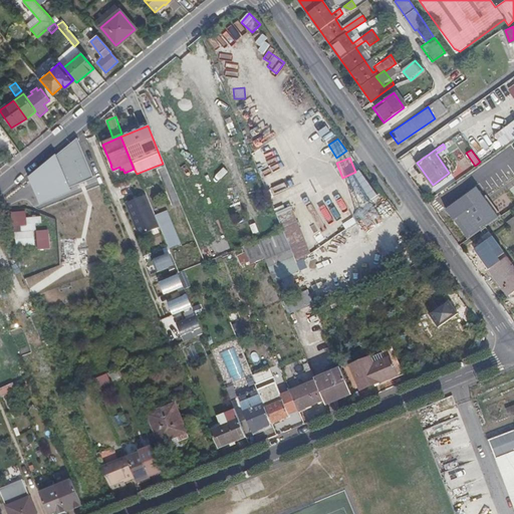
[(359,172),(349,181),(370,204),(380,195),(359,172)]
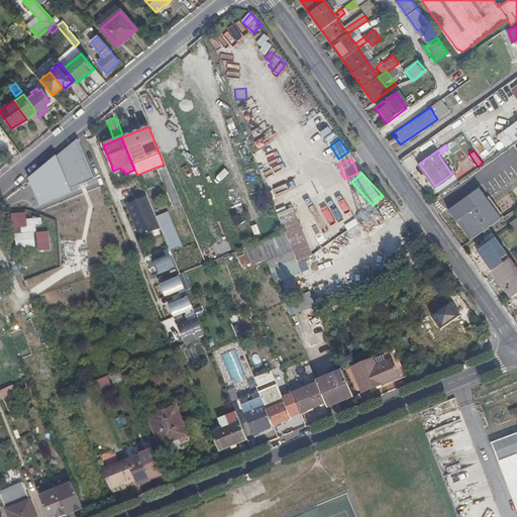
[(281,187),(269,193),(272,200),(284,195),(281,187)]
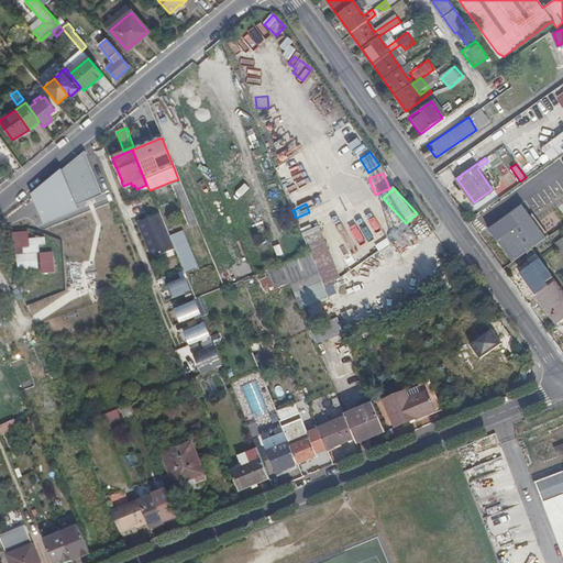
[(136,224),(151,260),(174,250),(159,214),(136,224)]
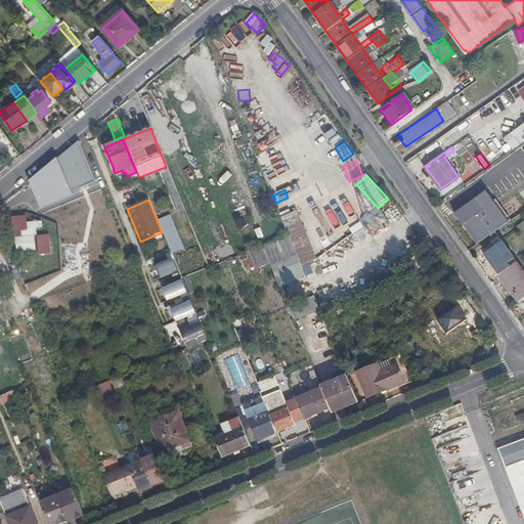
[(340,221),(351,216),(343,201),(333,207),(340,221)]
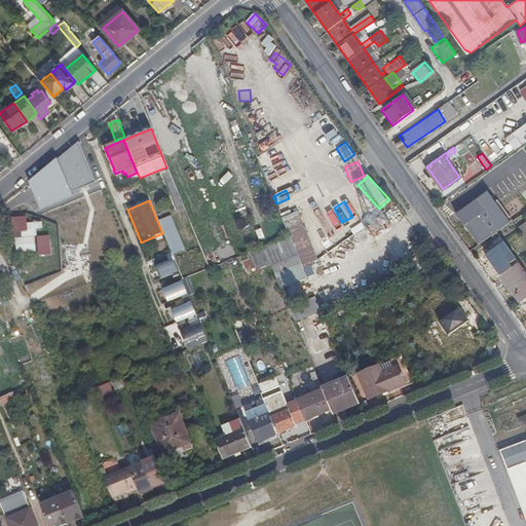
[(297,212),(284,218),(304,268),(317,259),(297,212)]
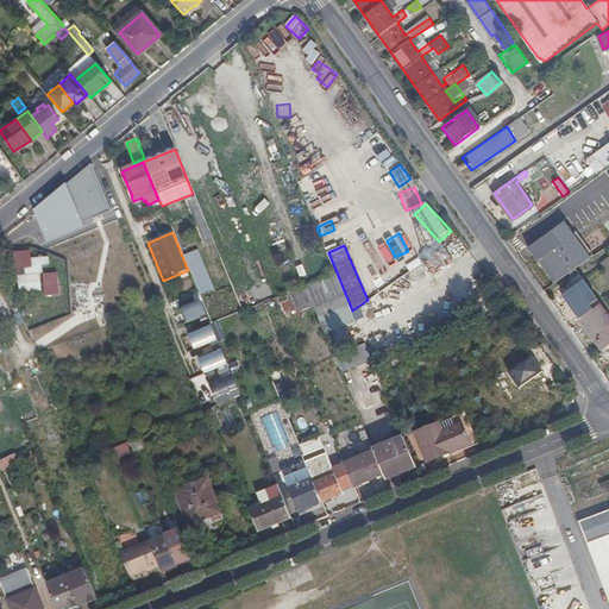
[(553,249),(552,246),(534,259),(538,264),(541,263),(546,270),(544,272),(547,277),(566,263),(564,261),(566,258),(569,249),(557,246),(553,249)]
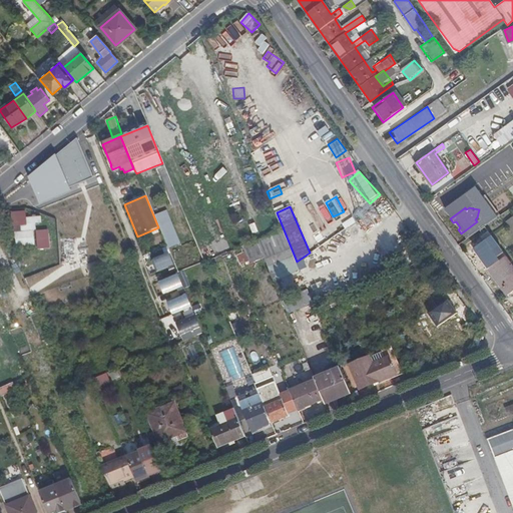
[(12,231),(35,229),(34,222),(40,221),(40,215),(25,216),(25,210),(10,211),(11,225),(12,231)]
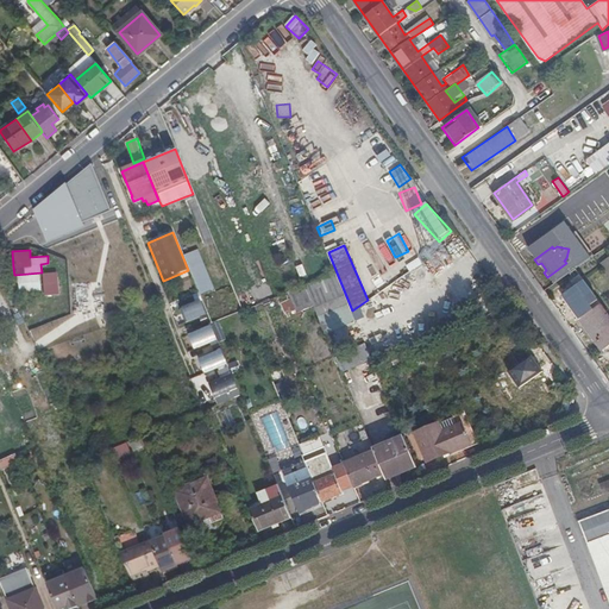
[(352,312),(336,272),(306,284),(314,306),(319,316),(336,309),(343,326),(356,320),(352,312)]
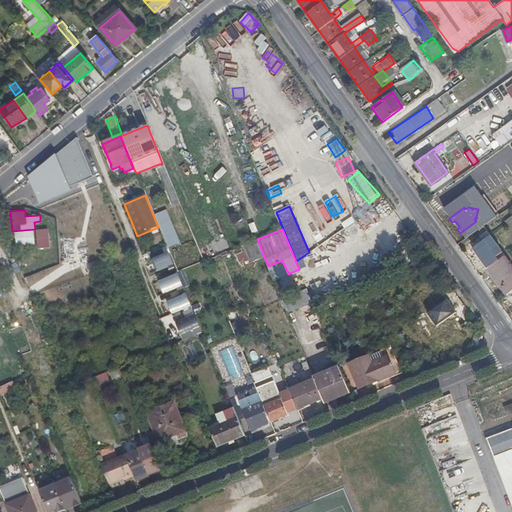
[(33,230),(14,232),(15,246),(35,244),(33,230)]
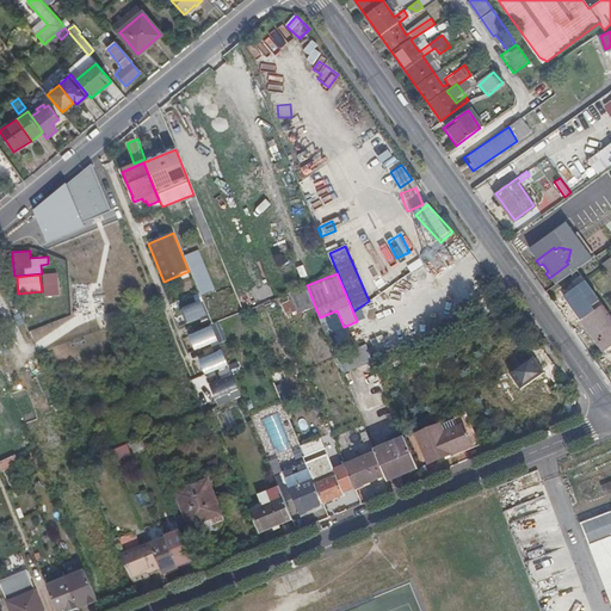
[(59,278),(43,279),(47,297),(59,296),(59,278)]
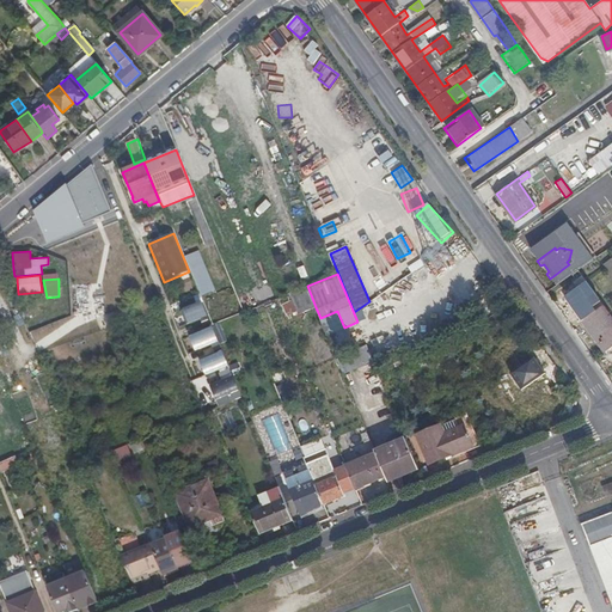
[(307,286),(291,293),(292,298),(298,312),(299,314),(316,307),(307,286)]
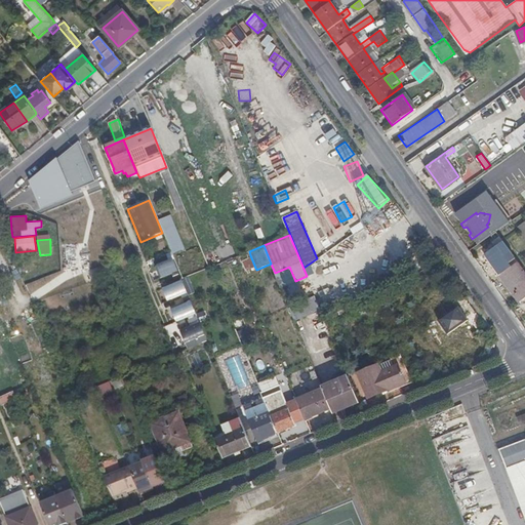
[(255,268),(250,255),(242,259),(247,271),(255,268)]
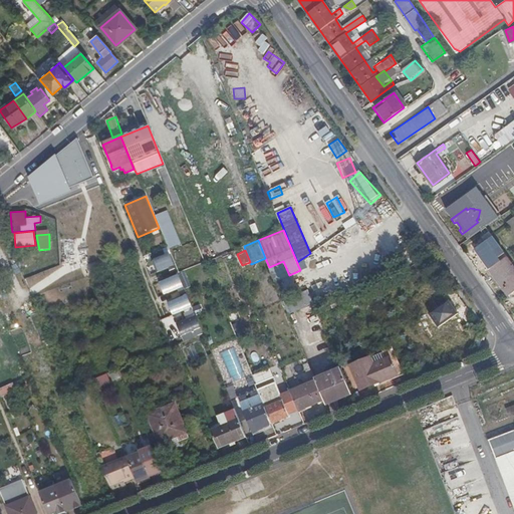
[(163,272),(175,267),(170,256),(163,259),(163,258),(158,260),(163,272)]
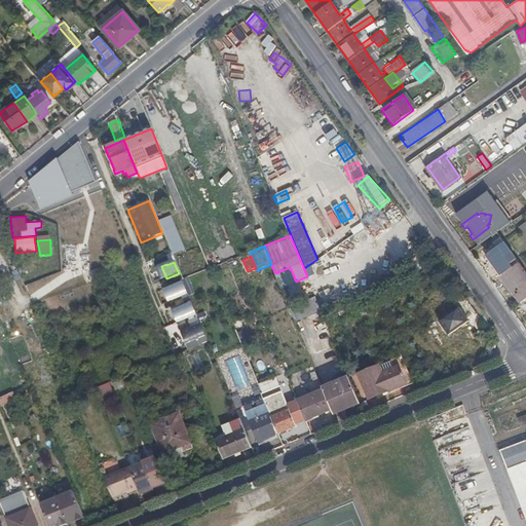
[(519,303),(525,297),(525,272),(519,262),(500,275),(519,303)]
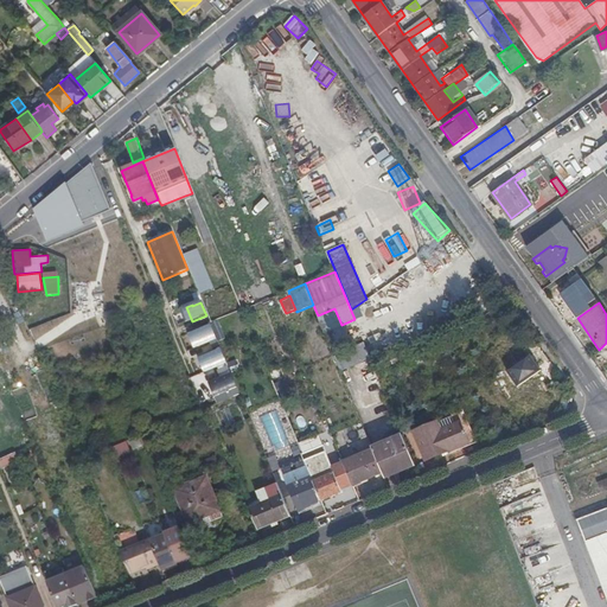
[(192,321),(186,307),(183,310),(187,323),(192,321)]
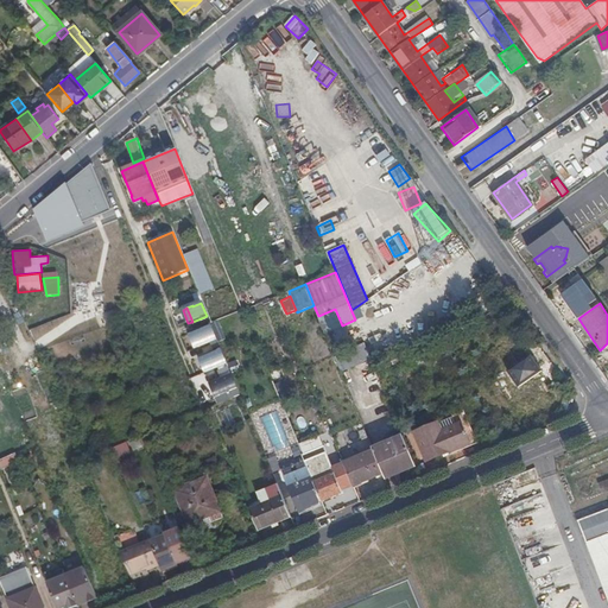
[(210,327),(189,336),(195,350),(216,341),(210,327)]
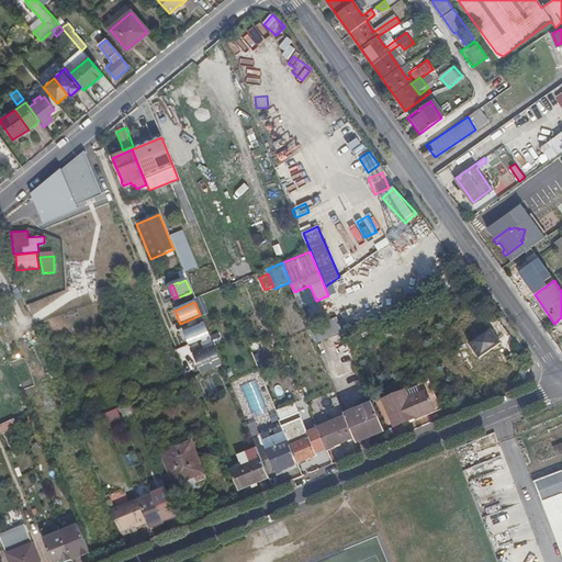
[(205,325),(184,334),(190,346),(211,337),(205,325)]
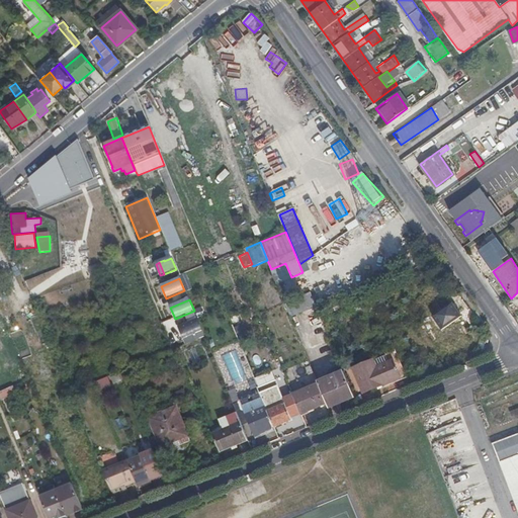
[(297,300),(287,305),(290,316),(301,313),(297,300)]
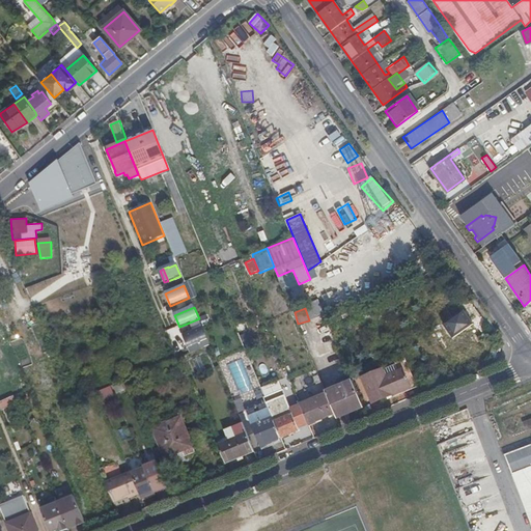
[(202,329),(184,337),(189,348),(207,340),(202,329)]
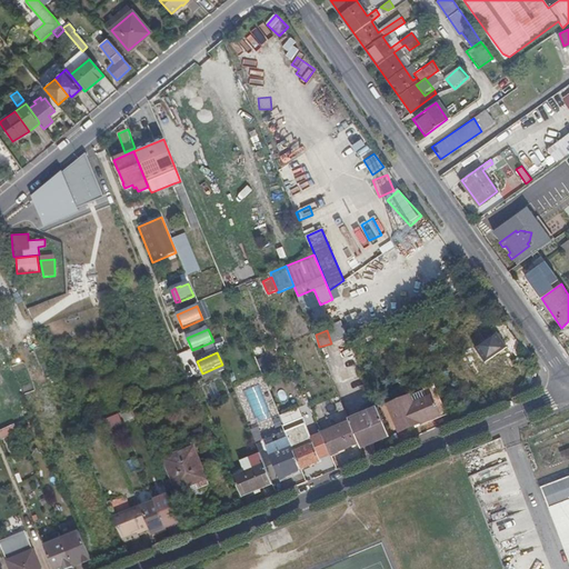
[(533,371),(527,370),(522,386),(529,387),(533,371)]
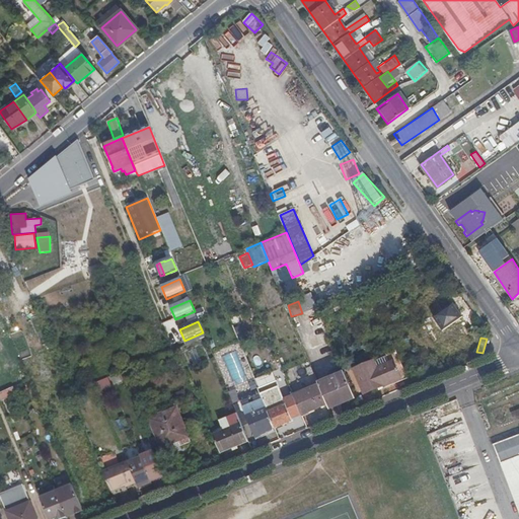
[(196,348),(189,351),(193,362),(200,360),(196,348)]
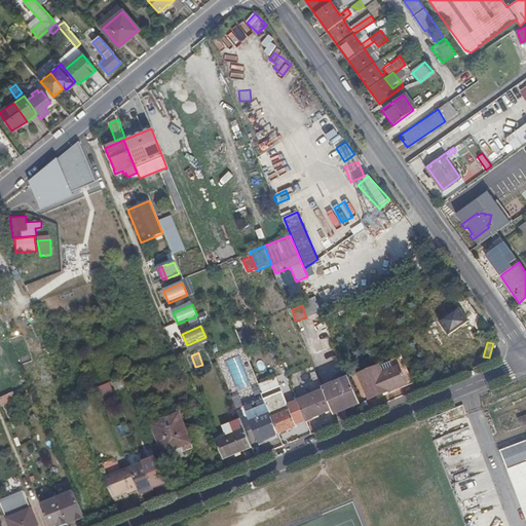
[(392,362),(379,367),(382,374),(395,369),(392,362)]
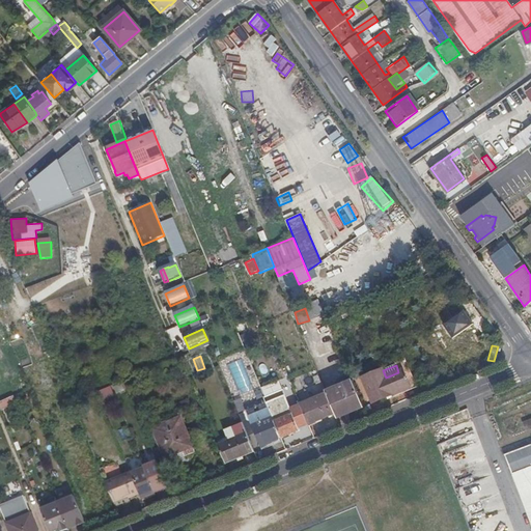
[(386,378),(383,370),(382,368),(362,376),(373,402),(412,387),(404,370),(398,372),(386,378)]
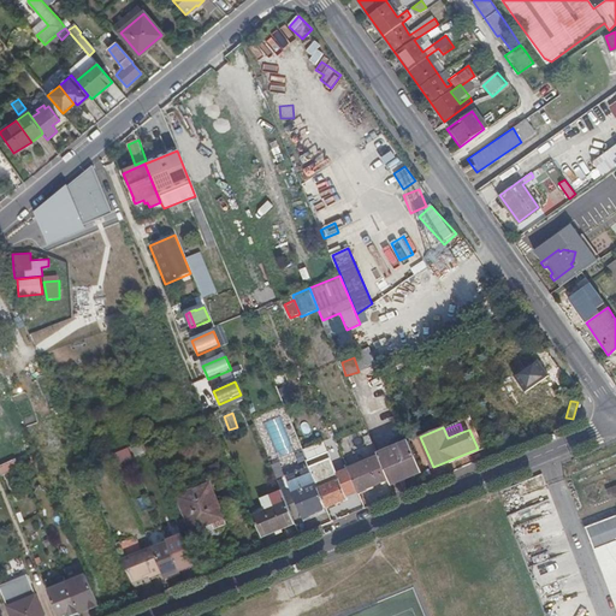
[(377,450),(371,436),(363,438),(369,452),(377,450)]
